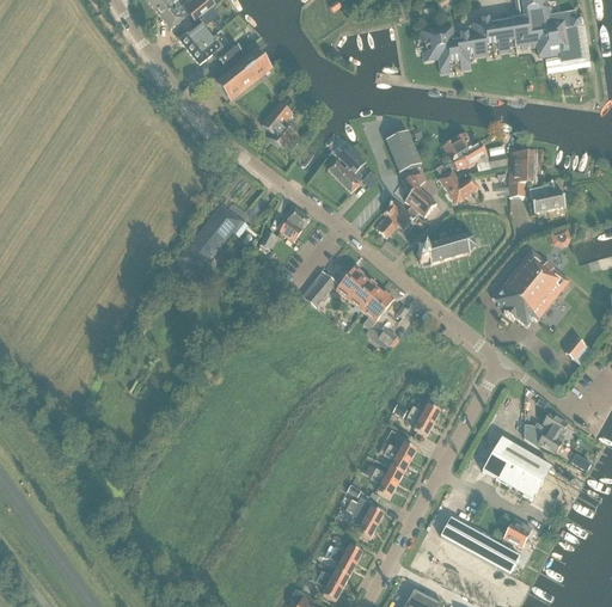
[(147,0),(161,17),(179,1),(178,0),(147,0)]
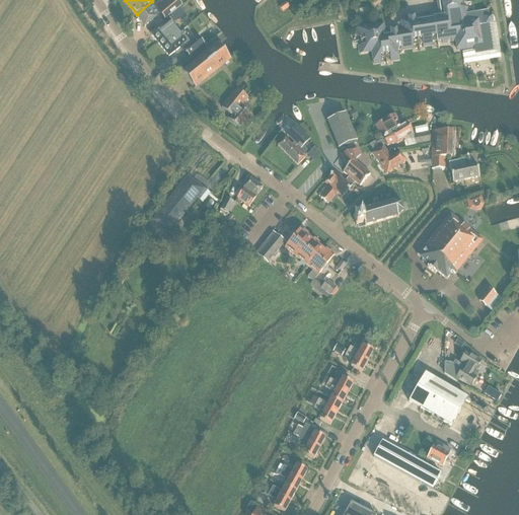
[(157,0),(154,3),(152,1),(137,14),(144,23),(156,13),(159,11),(164,17),(181,3),(178,0),(157,0)]
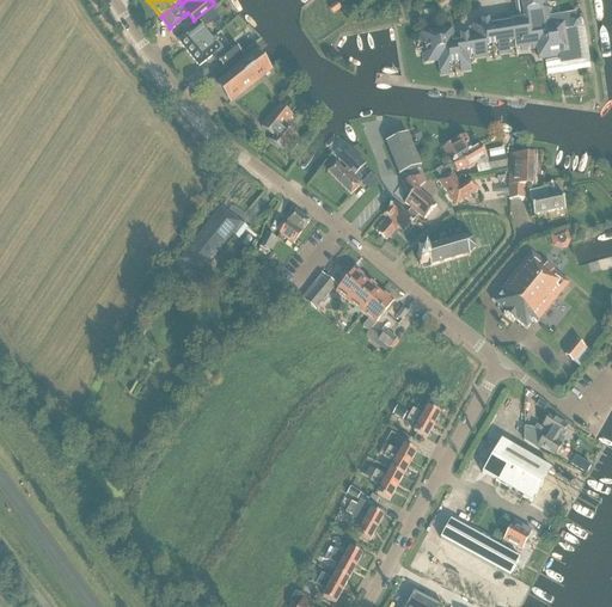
[(581,25),(580,17),(577,17),(576,17),(575,10),(551,13),(550,5),(546,5),(546,0),(549,0),(516,0),(519,14),(493,19),(488,19),(487,13),(481,14),(481,18),(472,19),(475,34),(467,35),(466,28),(459,29),(460,36),(458,36),(453,37),(452,25),(420,30),(421,40),(423,38),(426,50),(422,50),(423,56),(424,60),(439,57),(440,72),(450,69),(450,67),(460,65),(460,68),(470,67),(469,63),(467,53),(472,51),(472,54),(476,54),(487,53),(487,49),(497,48),(499,50),(509,49),(509,46),(520,44),(521,47),(527,46),(526,43),(531,42),(532,46),(537,44),(539,55),(558,53),(560,62),(571,60),(582,59),(577,25),(581,25)]
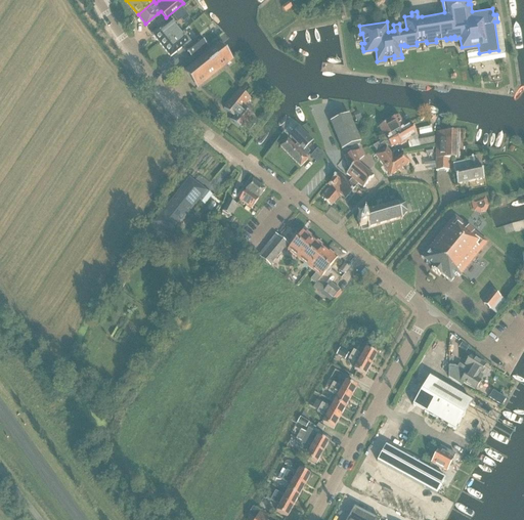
[(186,10),(182,4),(172,12),(177,17),(186,10)]
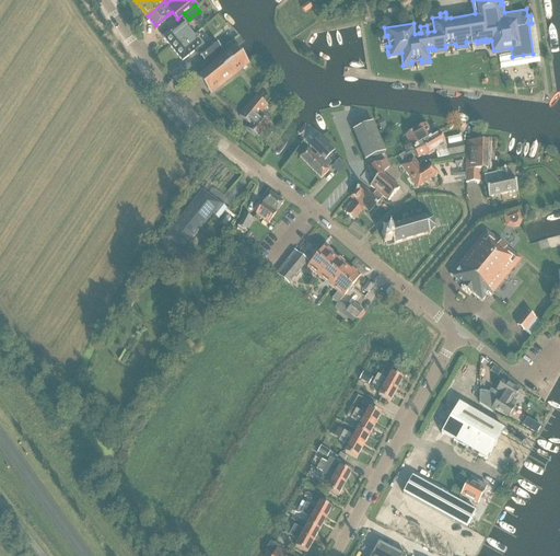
[(181,34),(187,42),(190,37),(193,33),(182,19),(163,34),(170,43),(181,34)]
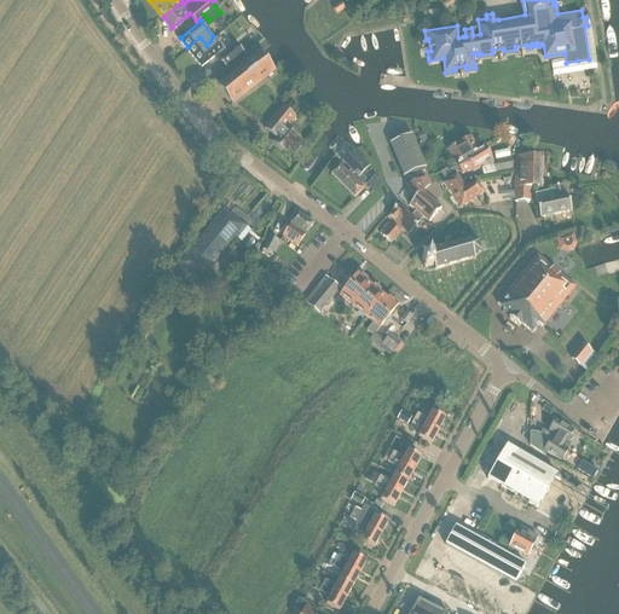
[(225,51),(232,61),(248,47),(238,34),(221,47),(225,51)]
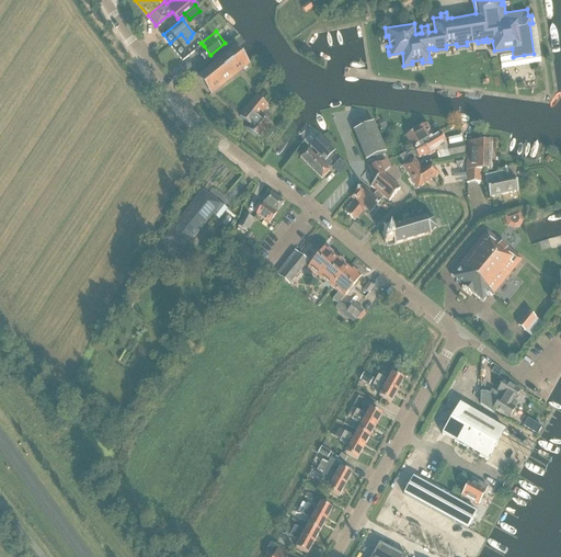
[(182,57),(197,45),(194,41),(197,37),(193,33),(191,37),(187,42),(181,34),(170,43),(182,57)]
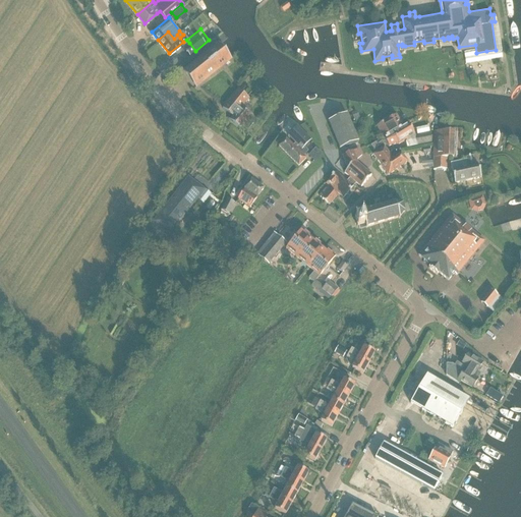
[(217,41),(184,67),(196,82),(229,56),(217,41)]
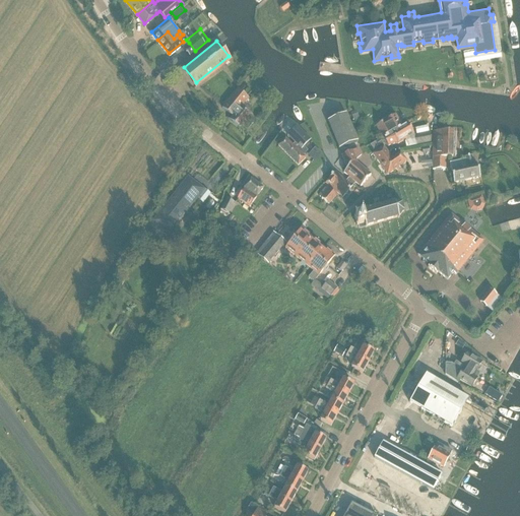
[(254,118),(249,114),(250,113),(241,105),(248,95),(238,86),(222,105),(233,114),(230,117),(240,125),(242,122),(247,126),(254,118)]
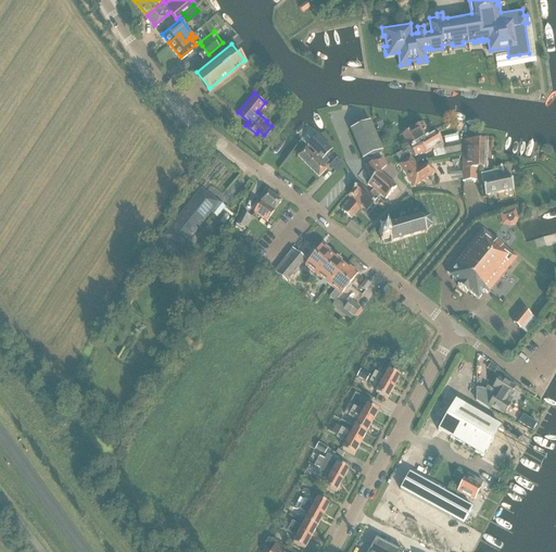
[(380,115),(374,118),(374,120),(377,126),(384,124),(380,115)]
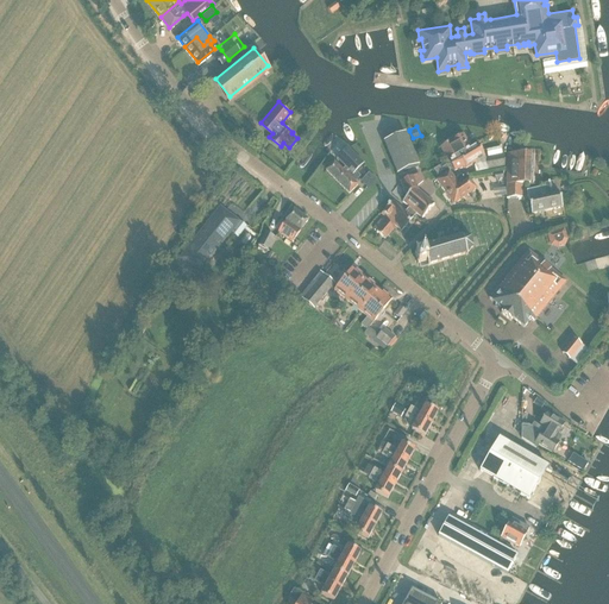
[(397,171),(419,162),(405,129),(383,138),(397,171)]
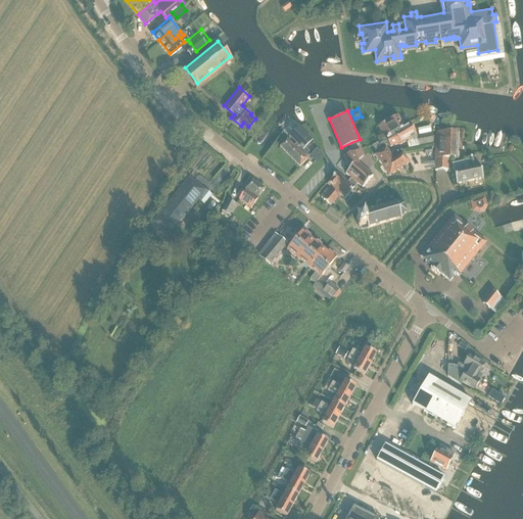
[(383,135),(384,136),(405,124),(397,112),(378,124),(383,135)]
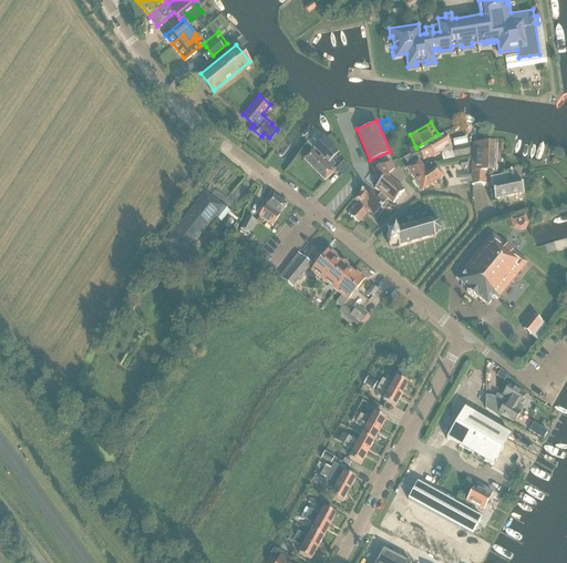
[(451,144),(444,131),(439,134),(416,147),(422,156),(432,153),(432,154),(451,144)]
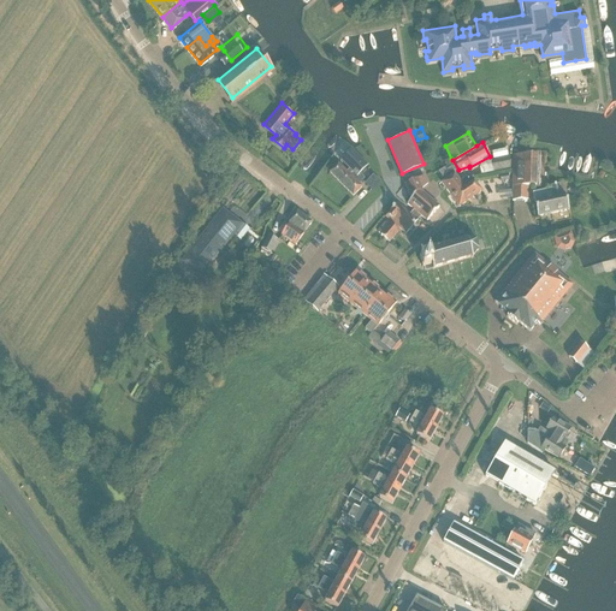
[(337,160),(330,168),(353,193),(361,183),(359,181),(361,177),(363,176),(360,171),(357,173),(357,172),(367,162),(350,146),(341,156),(350,165),(347,168),(337,160)]
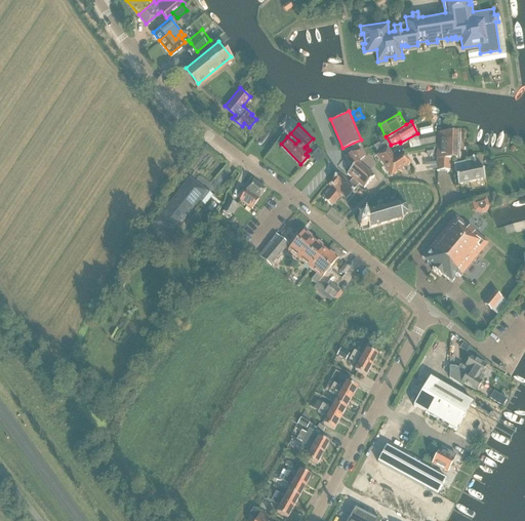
[(435,139),(435,129),(418,132),(420,144),(435,139)]
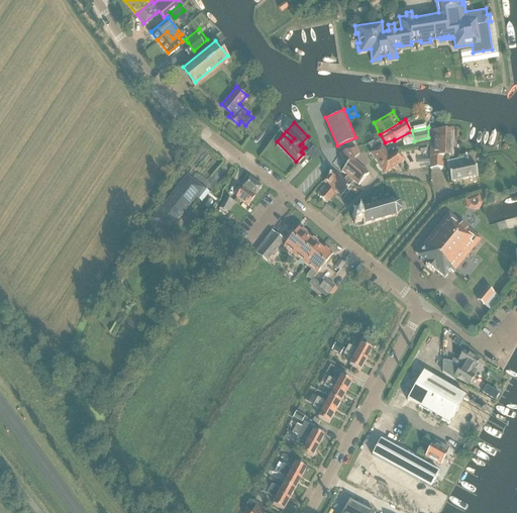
[(442,154),(449,154),(450,128),(430,127),(429,166),(442,165),(442,154)]
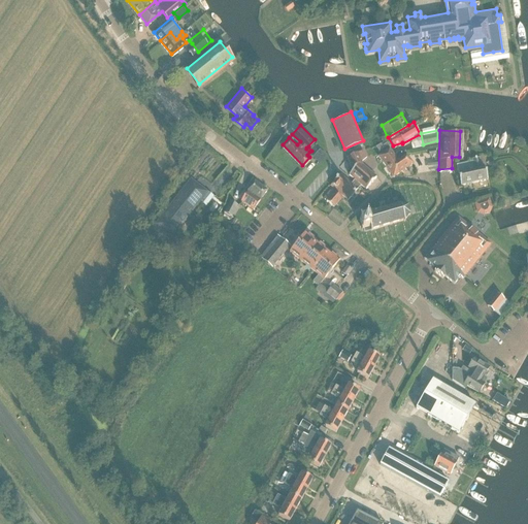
[(397,156),(396,155),(389,145),(377,154),(386,164),(397,156)]
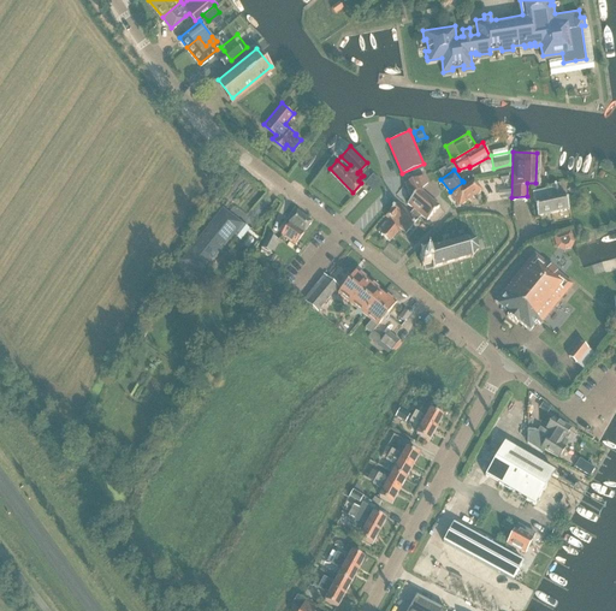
[(373,171),(365,181),(372,187),(380,177),(373,171)]
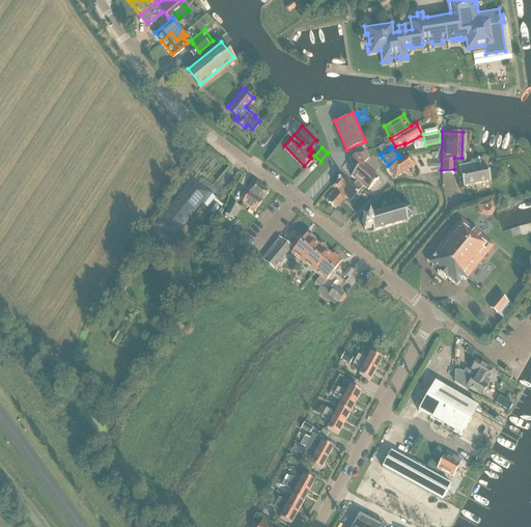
[(365,149),(348,156),(354,170),(350,175),(367,189),(378,175),(364,165),(363,162),(367,158),(365,149)]
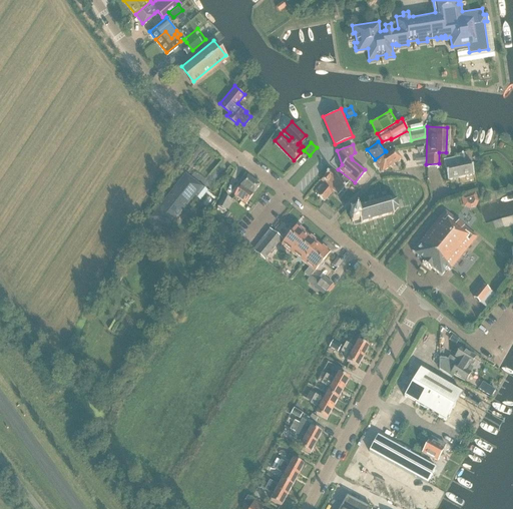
[(401,156),(393,145),(385,150),(386,151),(375,159),(382,169),(401,156)]
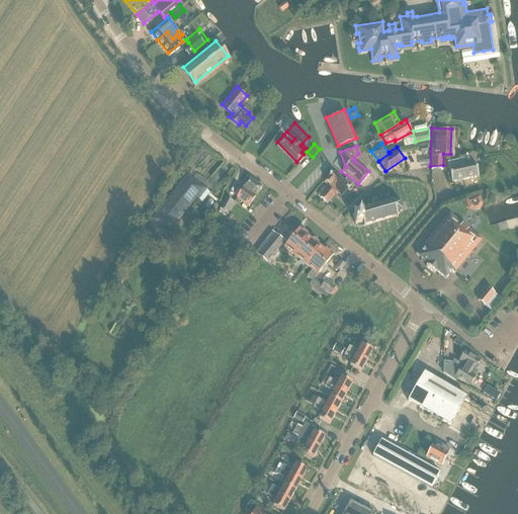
[(447,159),(451,179),(478,173),(475,160),(471,160),(469,152),(461,154),(462,156),(447,159)]
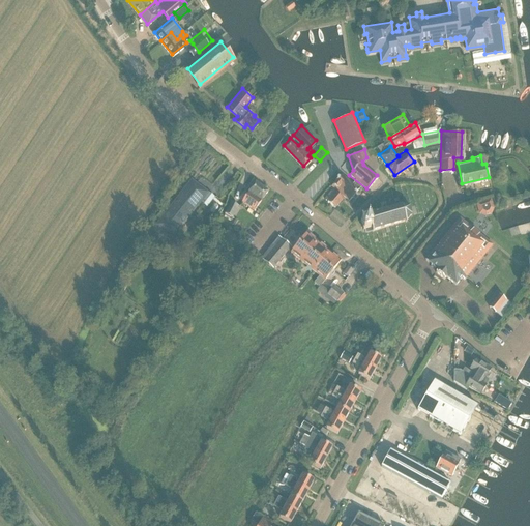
[(349,198),(359,186),(341,172),(331,183),(349,198)]
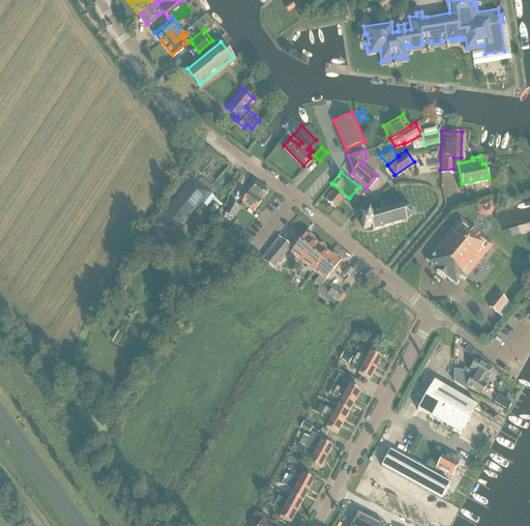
[(241,199),(254,207),(268,188),(255,179),(248,188),(241,199)]
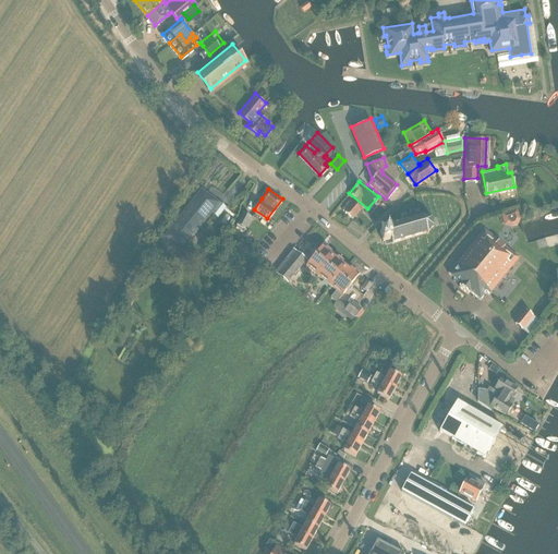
[(208,202),(196,192),(164,233),(181,248),(219,200),(214,195),(208,202)]
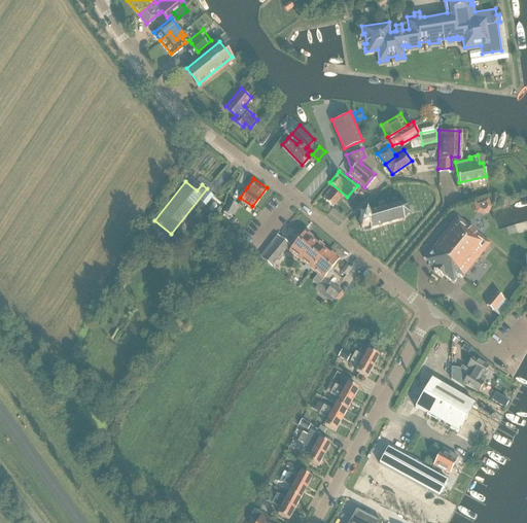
[(329,187),(322,195),(334,204),(341,195),(331,186),(330,188),(329,187)]
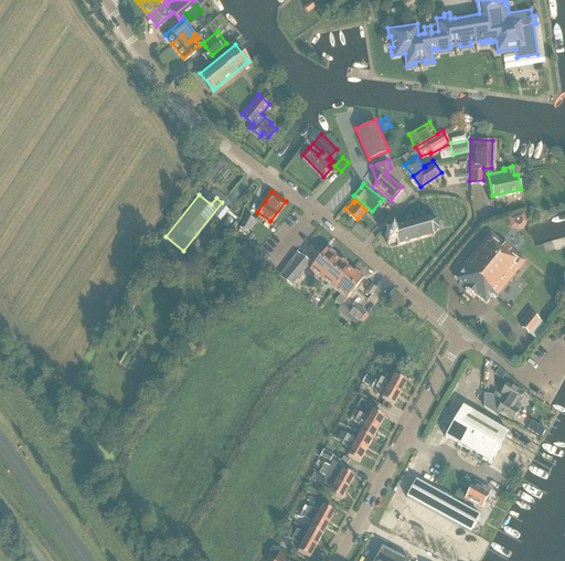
[(524,208),(509,212),(512,226),(529,222),(524,208)]
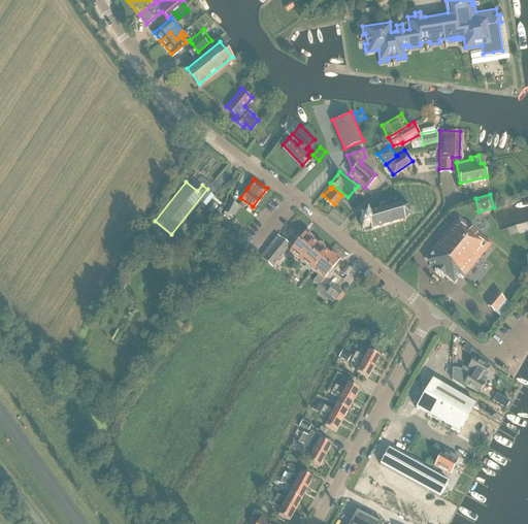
[(224,210),(230,214),(235,203),(228,200),(224,210)]
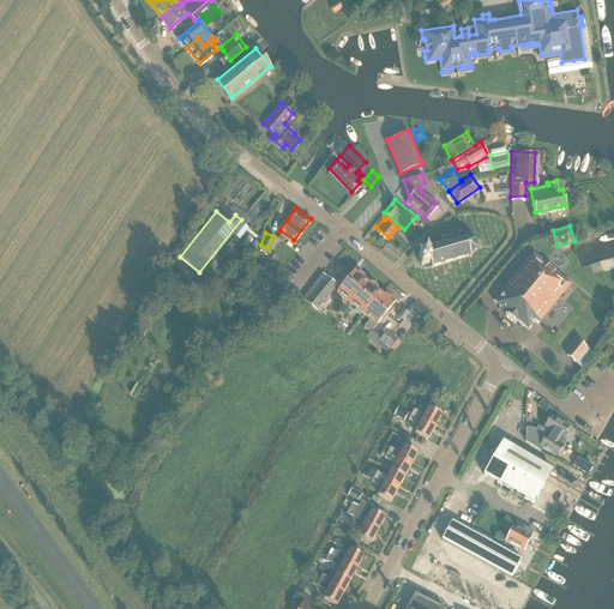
[(432,264),(471,253),(477,246),(475,235),(464,234),(426,245),(427,249),(417,252),(421,263),(422,261),(423,265),(431,264),(432,264)]
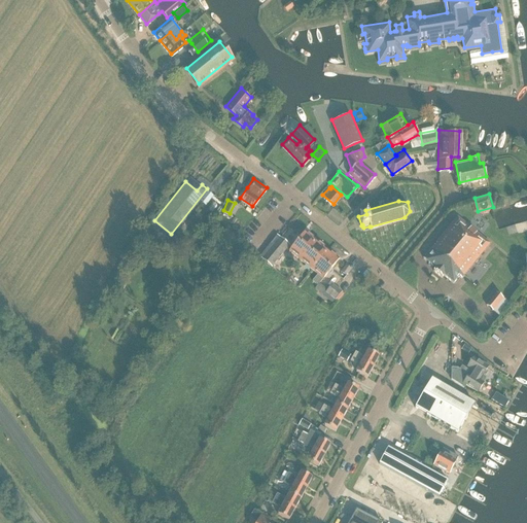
[(461,275),(490,241),(457,214),(435,240),(436,241),(435,243),(434,242),(423,255),(435,266),(433,268),(442,275),(444,272),(453,280),(459,274),(461,275)]
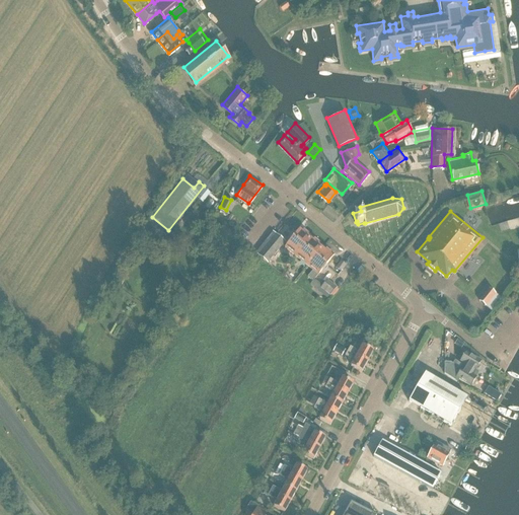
[(306,263),(314,252),(322,243),(300,225),(284,244),(306,263)]
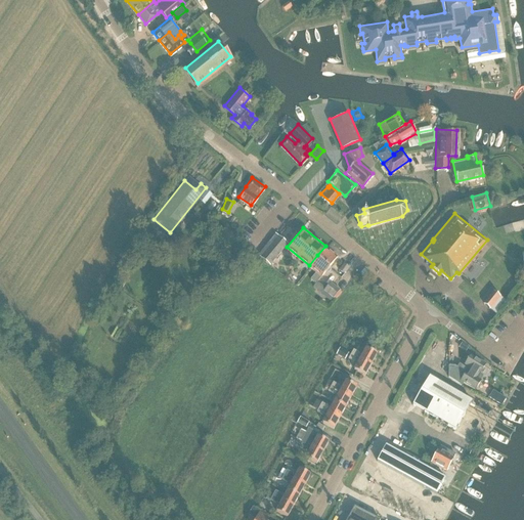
[(142,230),(137,237),(142,242),(147,234),(142,230)]
